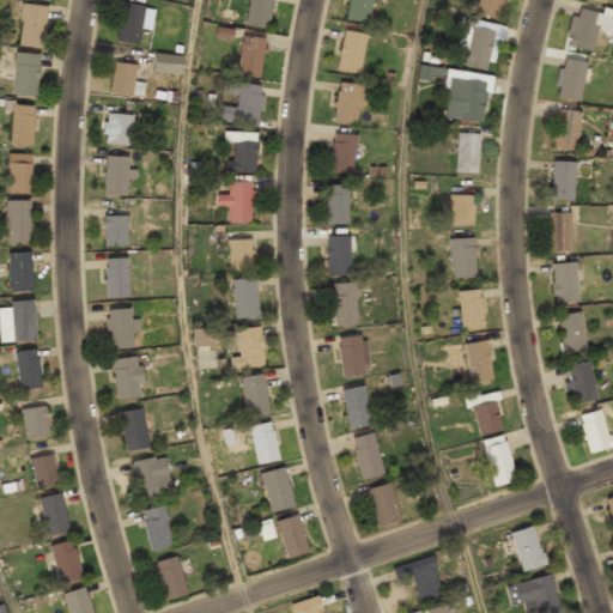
[(272,0),(248,0),(244,25),(267,29),(272,0)]
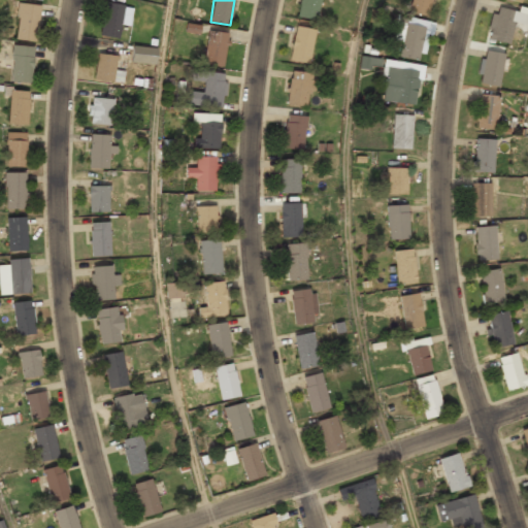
[(320,0),(301,0),(298,17),(317,20),(320,0)]
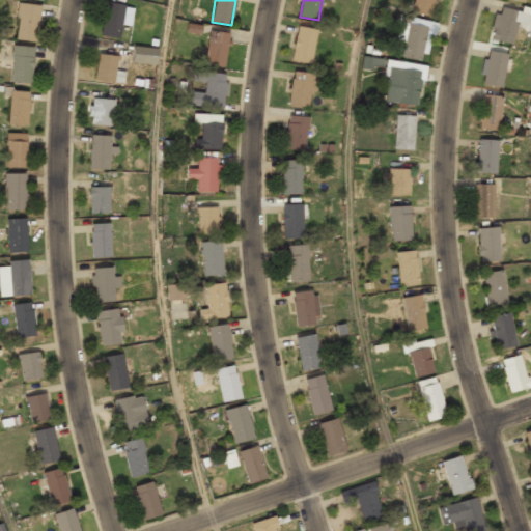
[(430,17),(434,0),(413,0),(411,12),(430,17)]
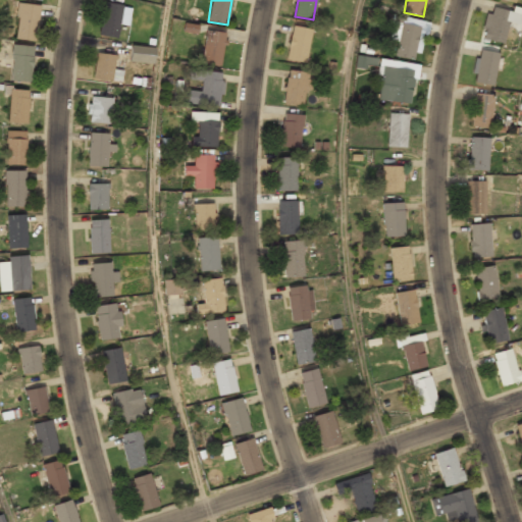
[(99,37),(118,39),(122,4),(103,2),(99,37)]
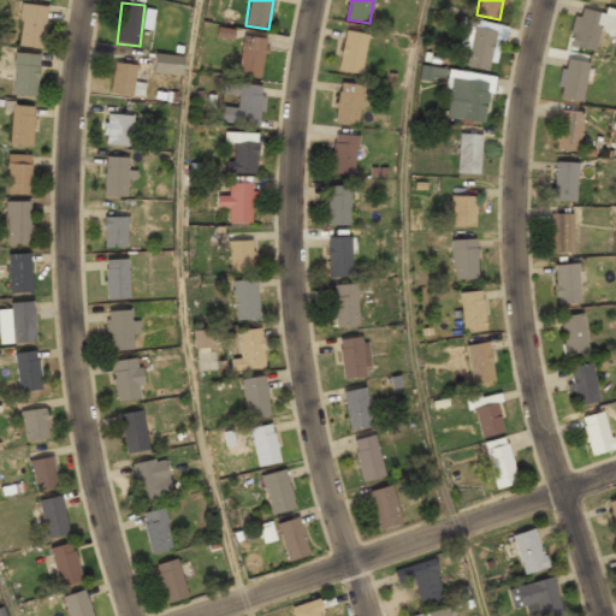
[(46,5),(21,4),(18,46),(43,48),(46,5)]
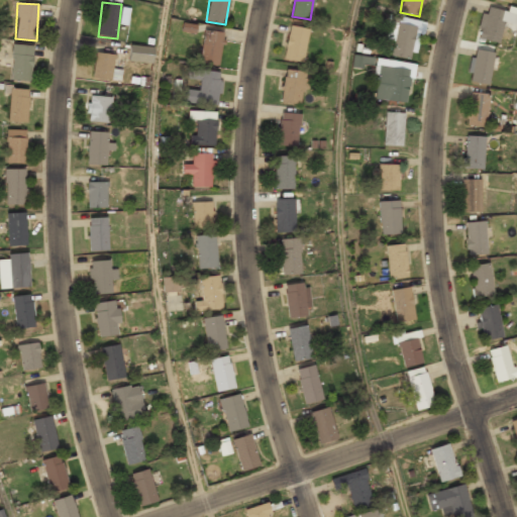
[(504,21),(516,23),(516,11),(484,6),(478,38),(500,41),(504,21)]
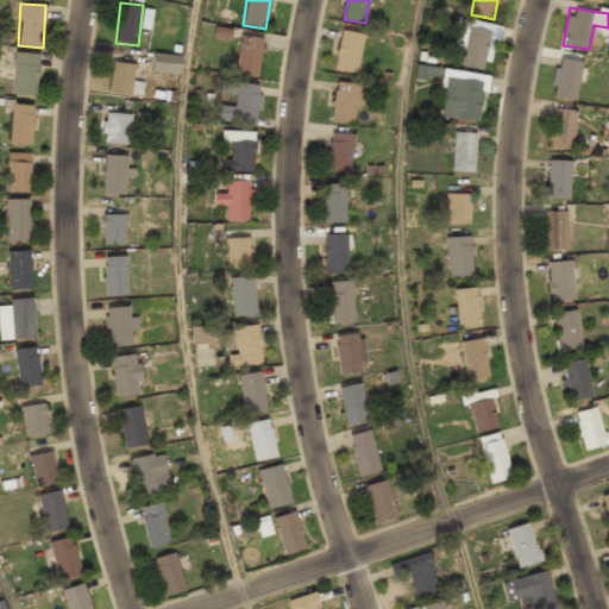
[(483,69),(489,31),(466,27),(460,64),(483,69)]
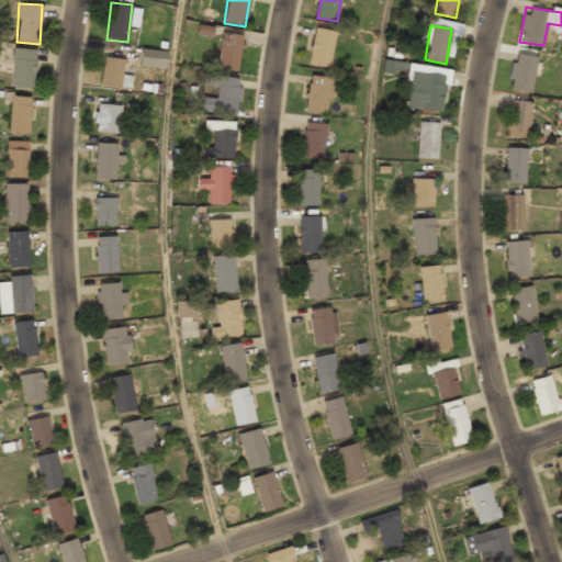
[(328,67),(335,31),(314,27),(308,64),(328,67)]
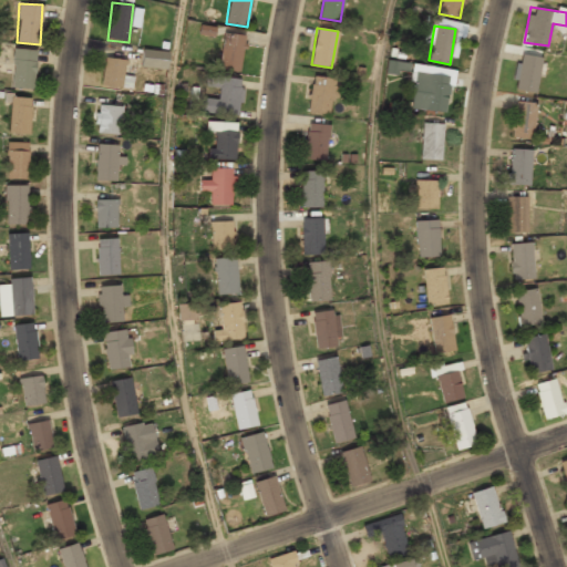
[(220,70),(241,71),(244,34),(223,33),(220,70)]
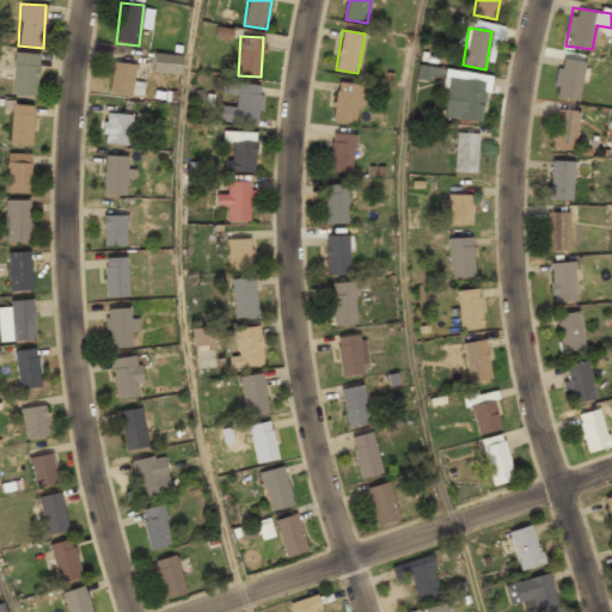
[(37,96),(40,54),(14,53),(12,95),(37,96)]
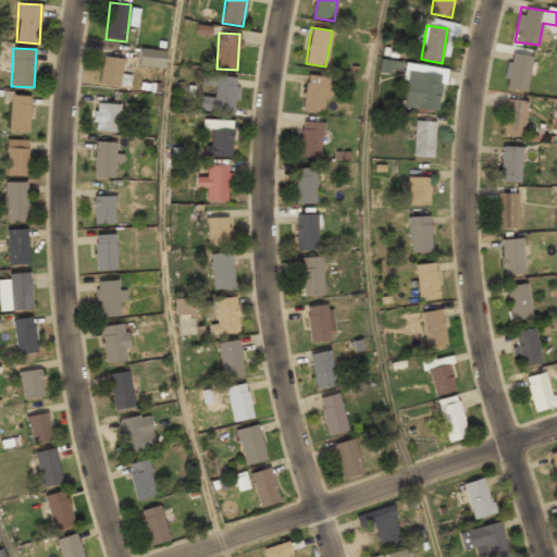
[(140,65),(162,65),(162,50),(140,50),(140,65)]
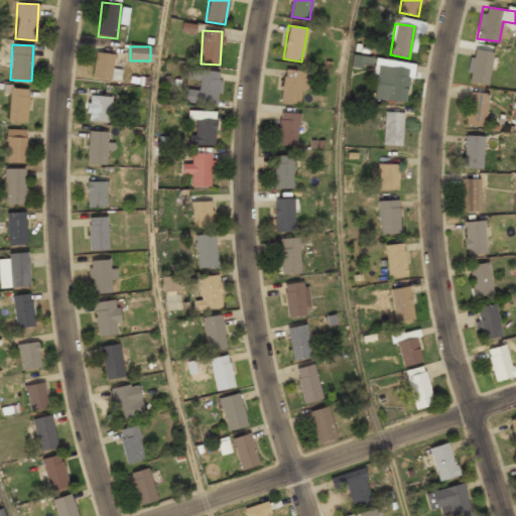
[(489,84),(492,51),(473,49),(470,82),(489,84)]
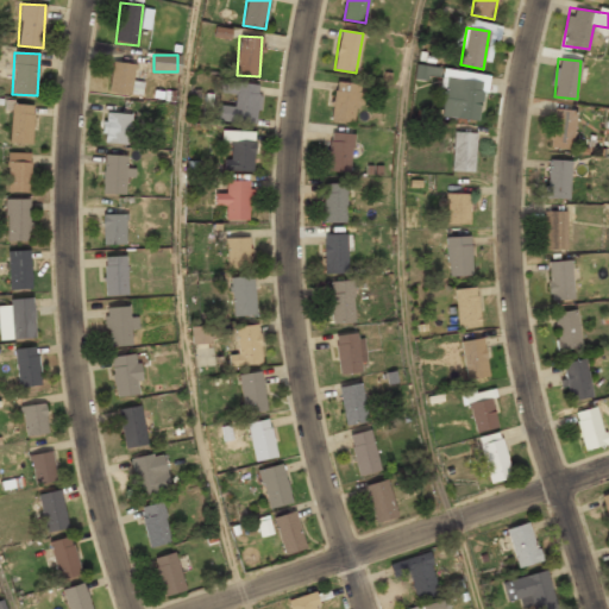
[(110,93),(133,93),(135,64),(111,63),(110,93)]
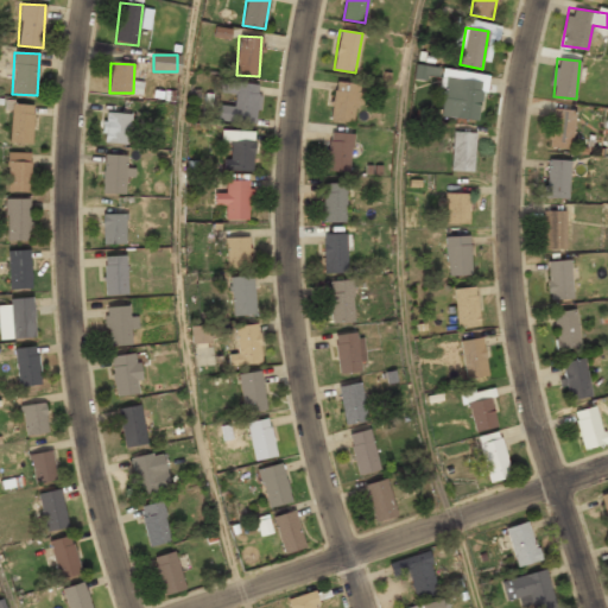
[(426,81),(428,65),(415,64),(412,80),(426,81)]
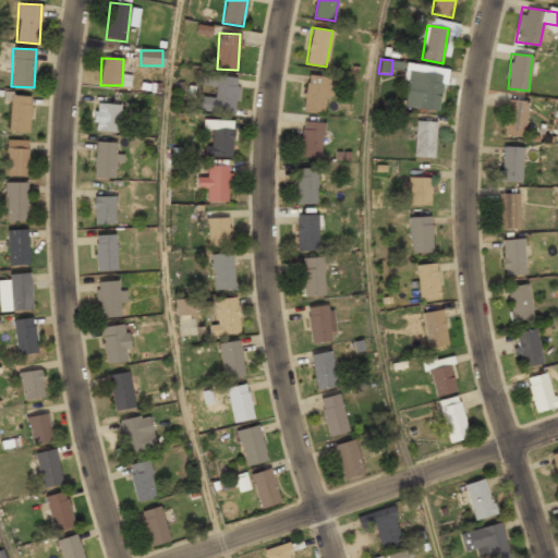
[(437,110),(441,75),(409,71),(404,107),(437,110)]
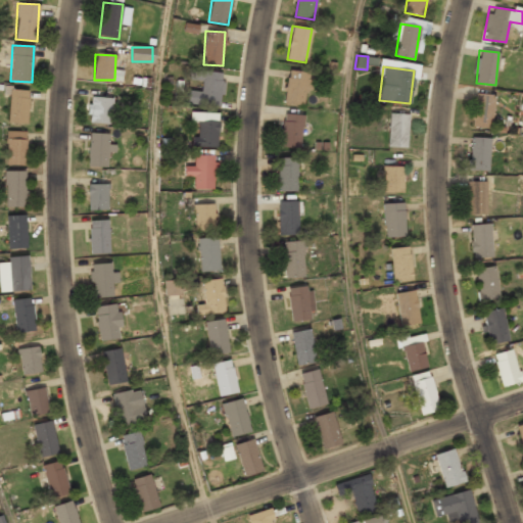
[(305,70),(287,69),(285,102),(303,103),(305,70)]
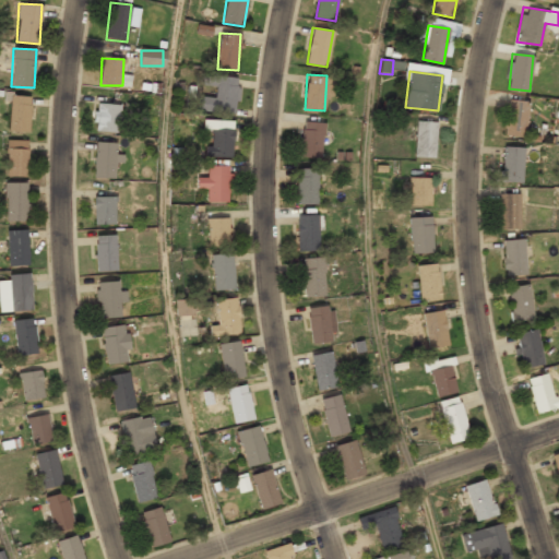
[(237,114),(239,78),(217,76),(216,98),(201,97),(200,111),(237,114)]
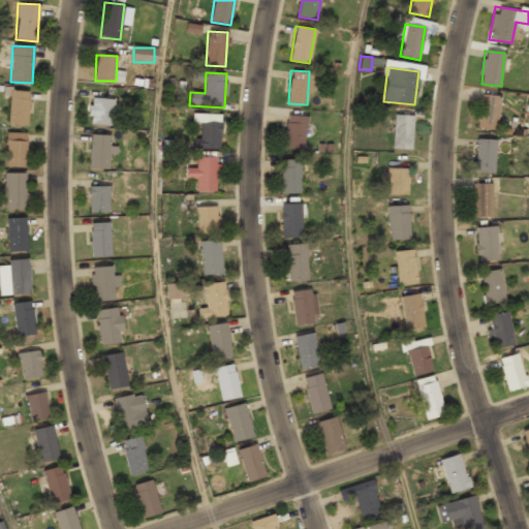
[(29,124),(29,89),(8,89),(8,124),(29,124)]
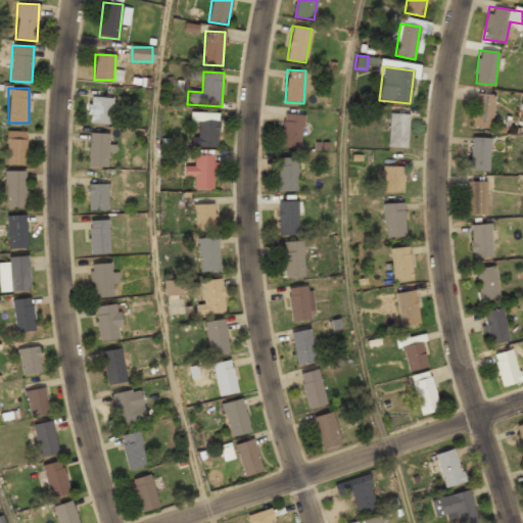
[(493,94),(474,94),(474,129),(493,129),(493,94)]
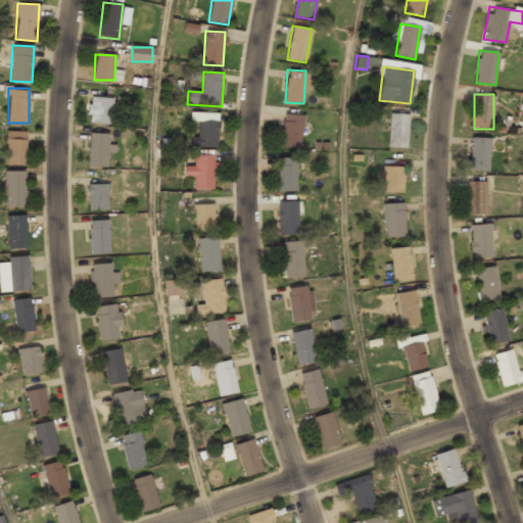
[(110,97),(90,97),(90,123),(110,123),(110,97)]
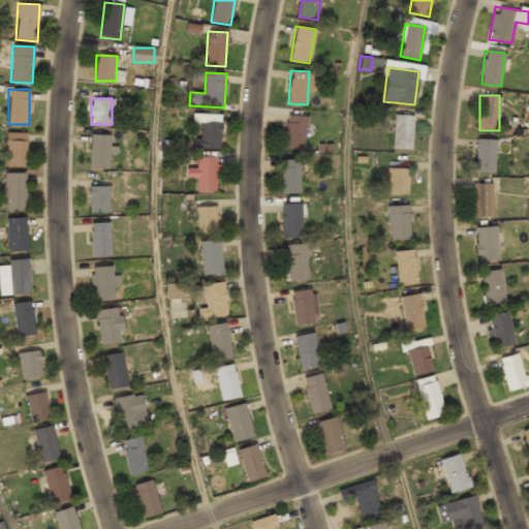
[(197,124),(197,148),(220,148),(221,114),(193,113),(193,124),(197,124)]
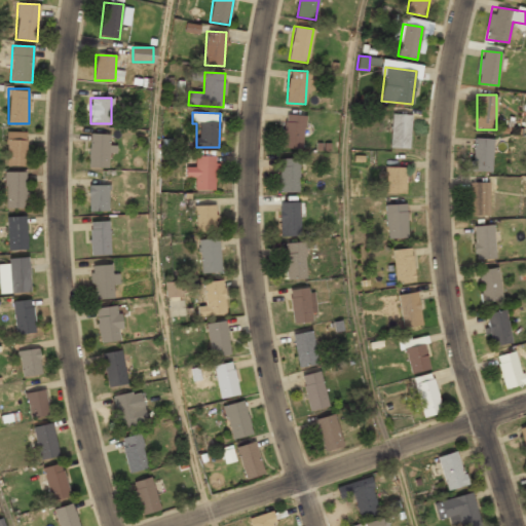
[(304,114),(284,114),(284,147),(303,147),(304,114)]
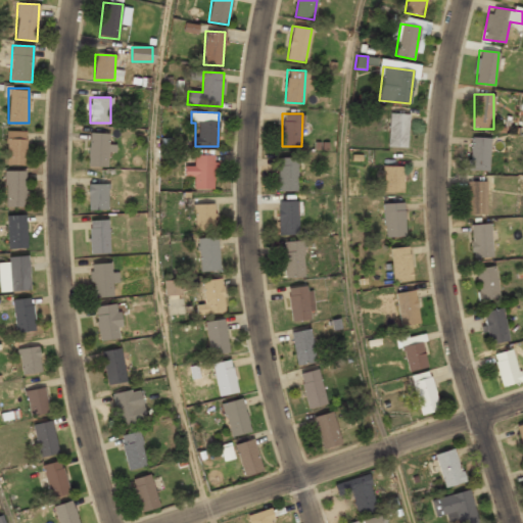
[(408,146),(408,113),(389,113),(389,146),(408,146)]
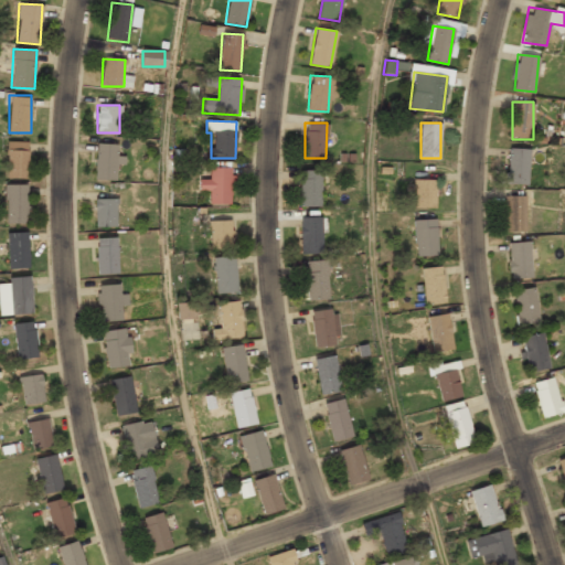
[(28,140),(6,140),(6,178),(28,178),(28,140)]
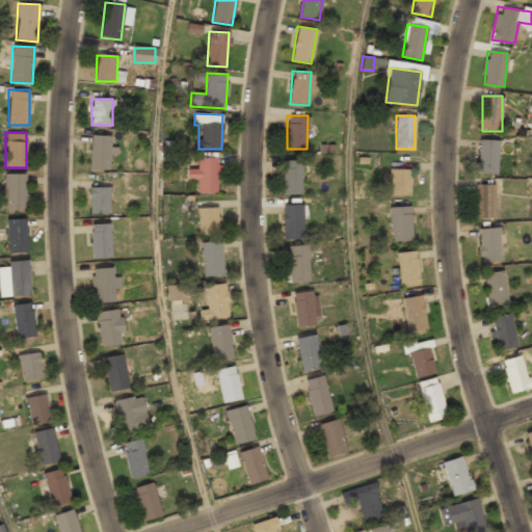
[(89,170),(110,170),(110,135),(89,135),(89,170)]
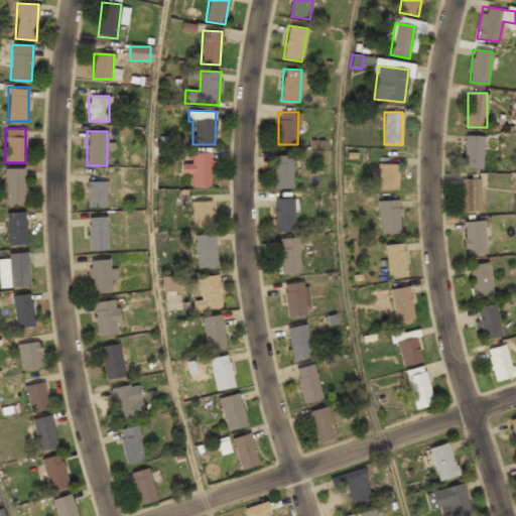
[(483,168),(483,136),(465,136),(465,168),(483,168)]
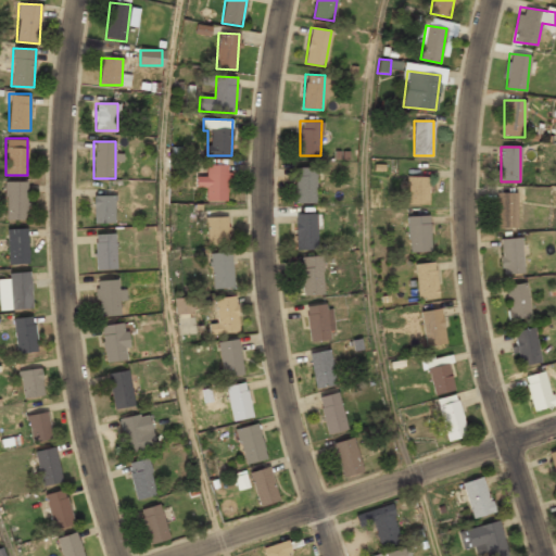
[(228,201),(228,164),(206,164),(206,176),(197,176),(197,189),(206,189),(206,201),(228,201)]
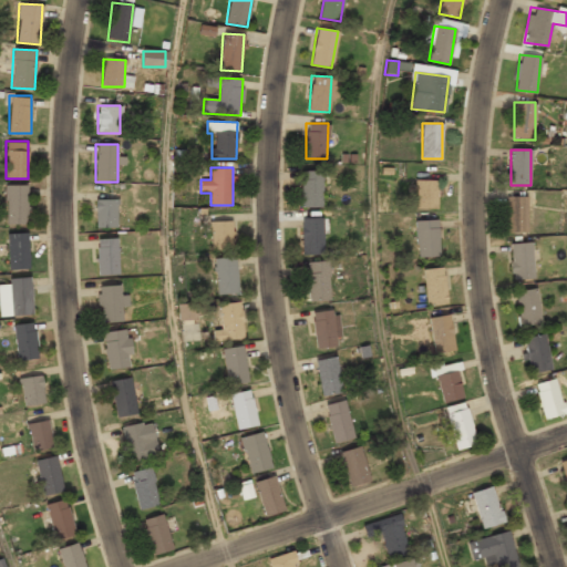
[(301,208),(322,208),(322,171),(301,171),(301,208)]
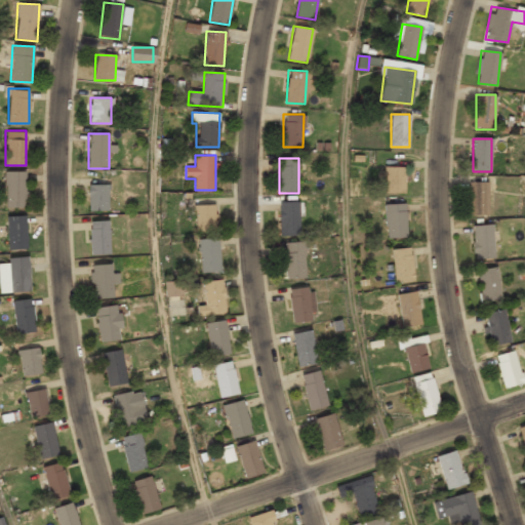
[(405,166),(386,166),(386,193),(405,193),(405,166)]
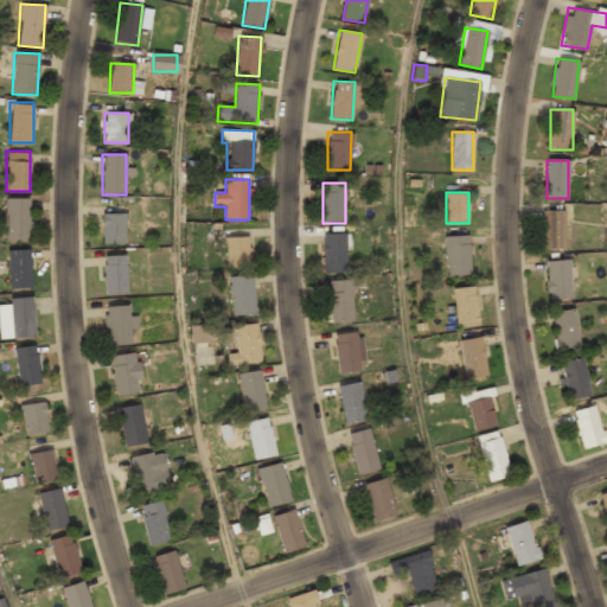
[(29,198),(6,198),(6,241),(29,241),(29,198)]
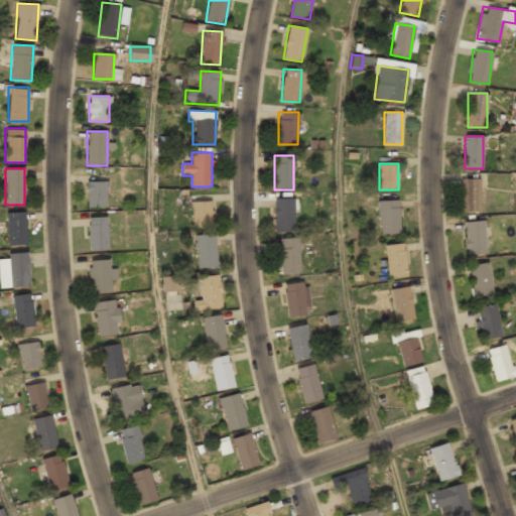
[(479,178),(460,178),(460,213),(479,213),(479,178)]
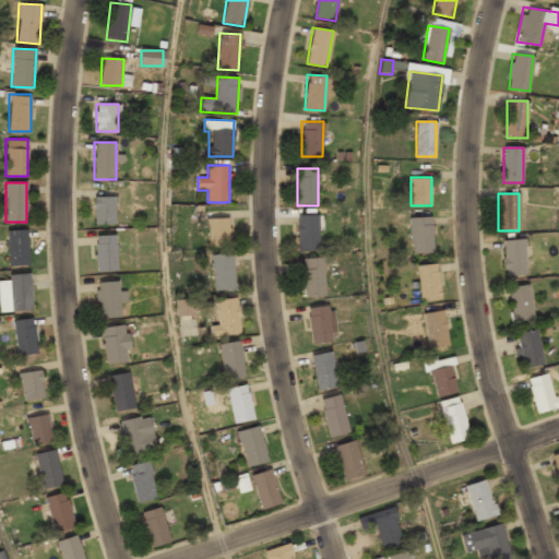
[(115,197),(93,197),(93,225),(115,225),(115,197)]
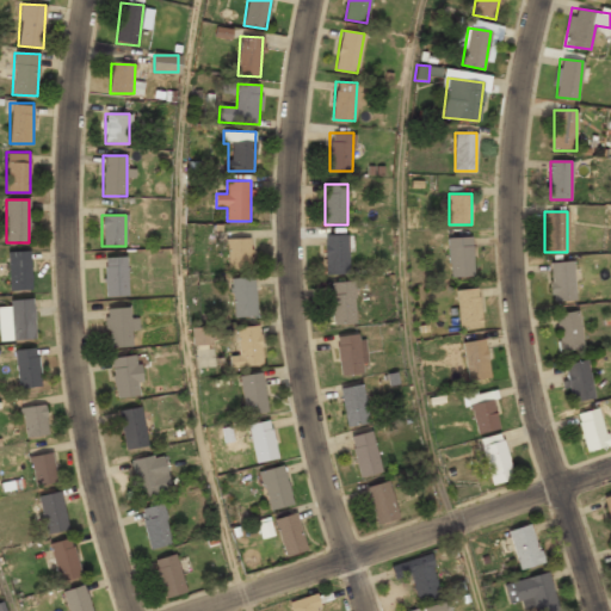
[(347,275),(347,236),(325,236),(325,275),(347,275)]
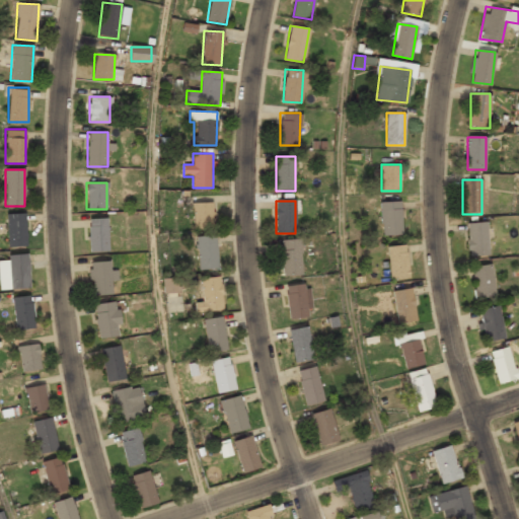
[(400,235),(400,201),(381,201),(381,235),(400,235)]
